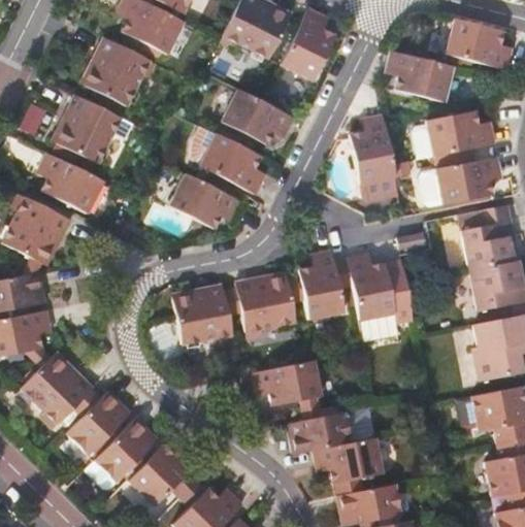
[(145,3),(137,0),(125,0),(122,8),(133,13),(130,20),(124,32),(167,55),(184,23),(162,12),(157,9),(145,3)]
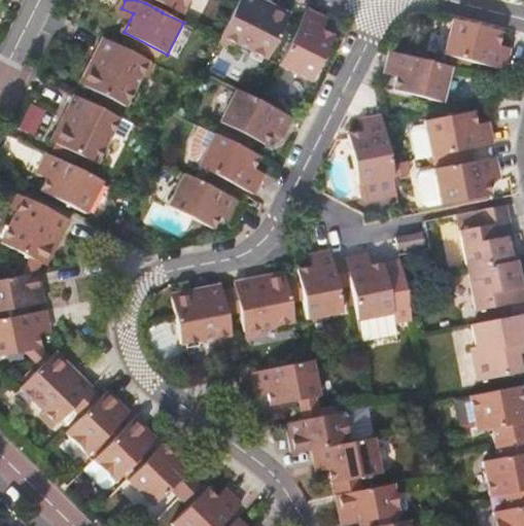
[(146,0),(145,3),(156,9),(160,1),(165,3),(184,13),(190,0),(146,0)]
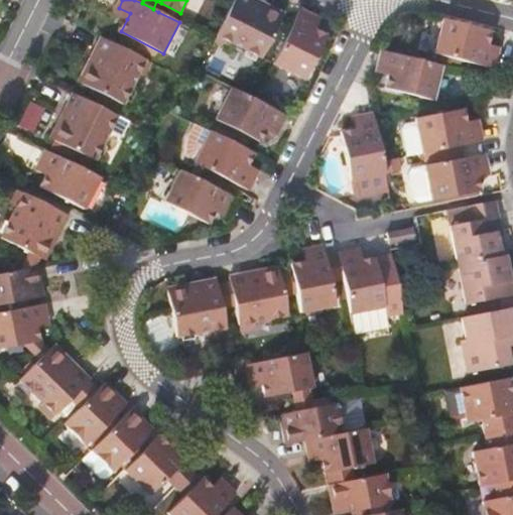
[(235,0),(218,34),(233,41),(263,57),(282,18),(280,11),(272,7),(265,10),(252,3),(251,0),(235,0)]
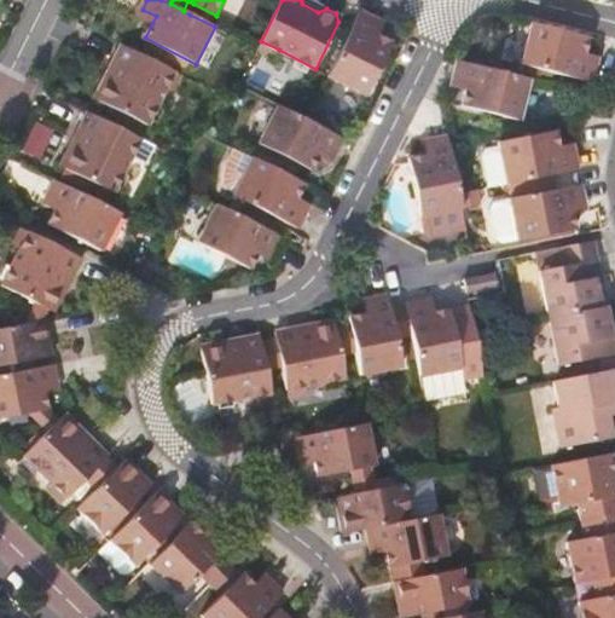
[(326,9),(311,0),(301,0),(302,4),(318,12),(326,9)]
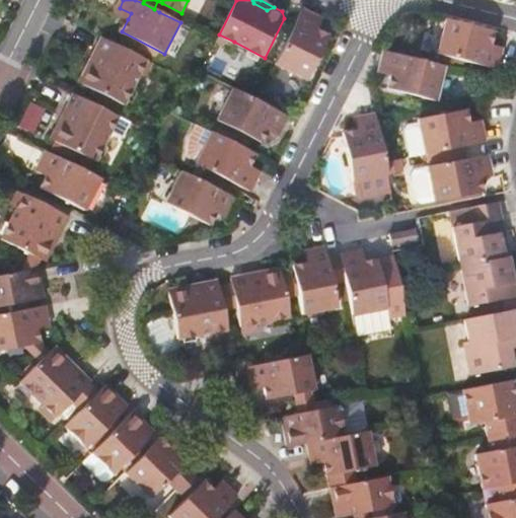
[(157,1),(154,9),(159,12),(162,3),(157,1)]
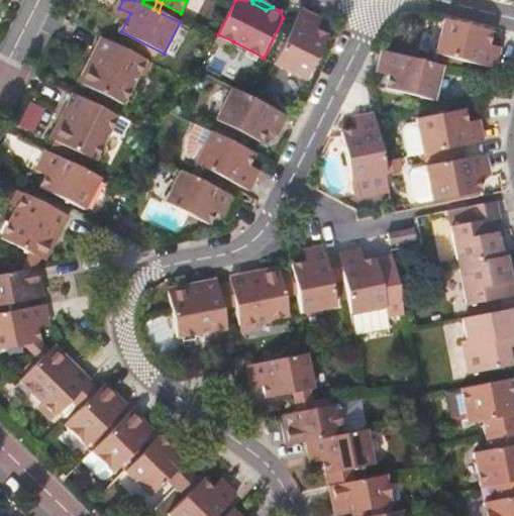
[(130,13),(119,8),(116,14),(127,19),(130,13)]
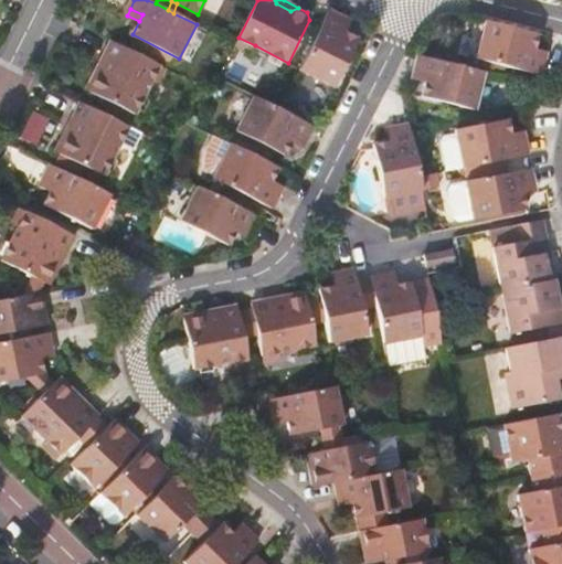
[(348,17),(331,9),(301,68),(337,86),(361,39),(349,32),(341,29),(348,17)]
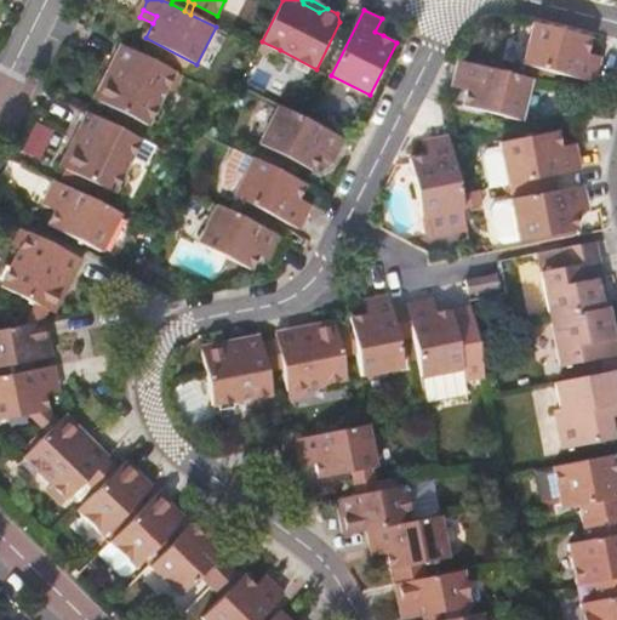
[(382,18),(375,32),(383,35),(389,22),(382,18)]
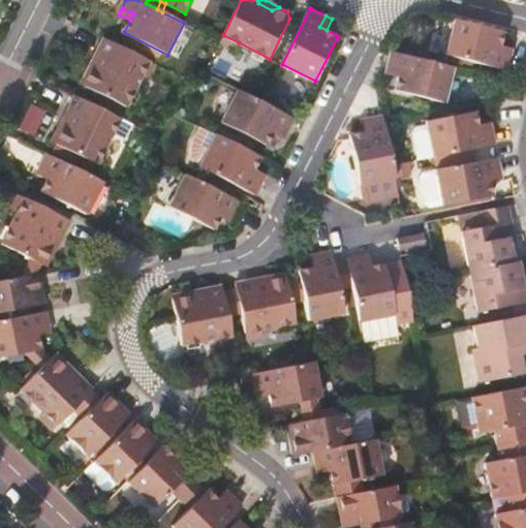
[(505,31),(456,18),(447,52),(508,68),(513,53),(500,50),(503,41),(505,31)]
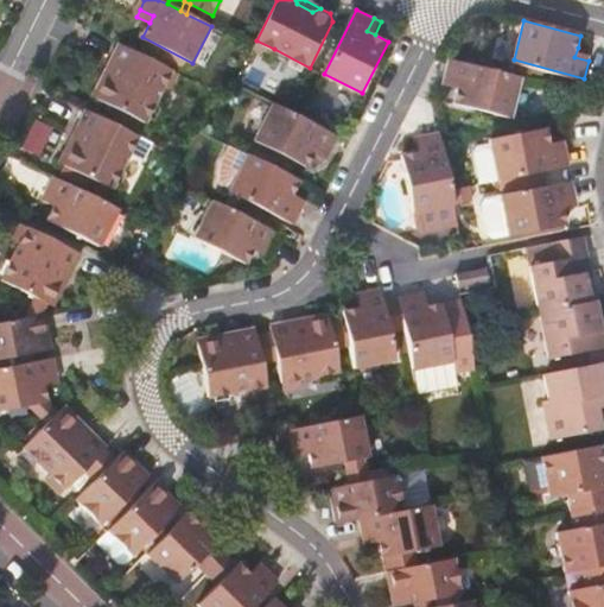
[(274,49),(256,40),(253,48),(271,56),(274,49)]
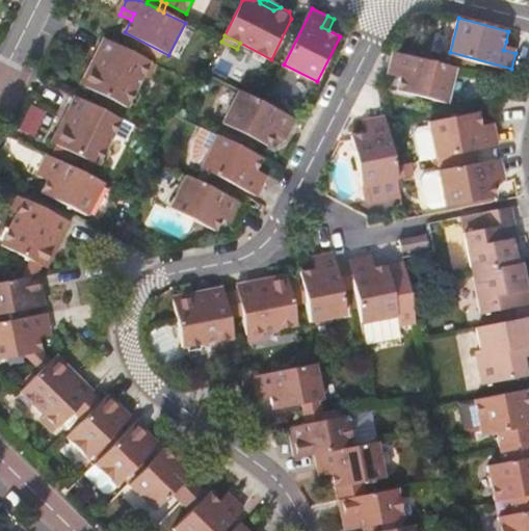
[(150,61),(106,38),(102,46),(105,56),(98,69),(89,70),(85,80),(87,88),(127,107),(142,75),(150,61)]
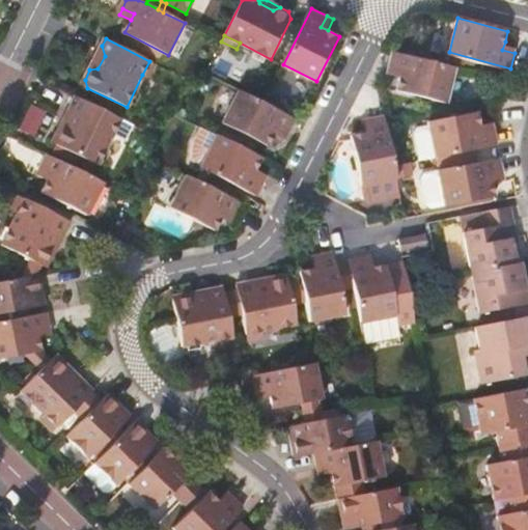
[(505,42),(502,50),(515,53),(517,45),(505,42)]
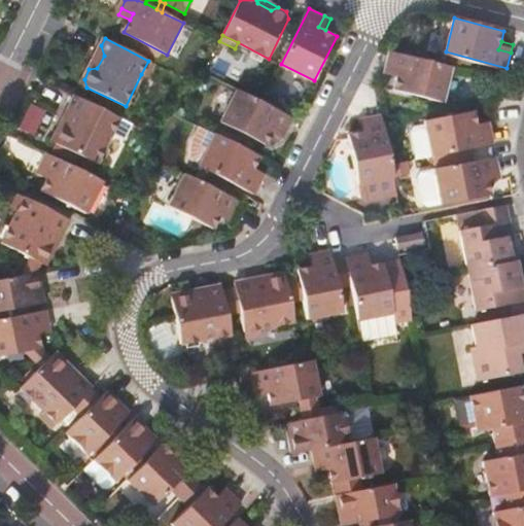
[(101,45),(89,69),(97,68),(104,56),(101,45)]
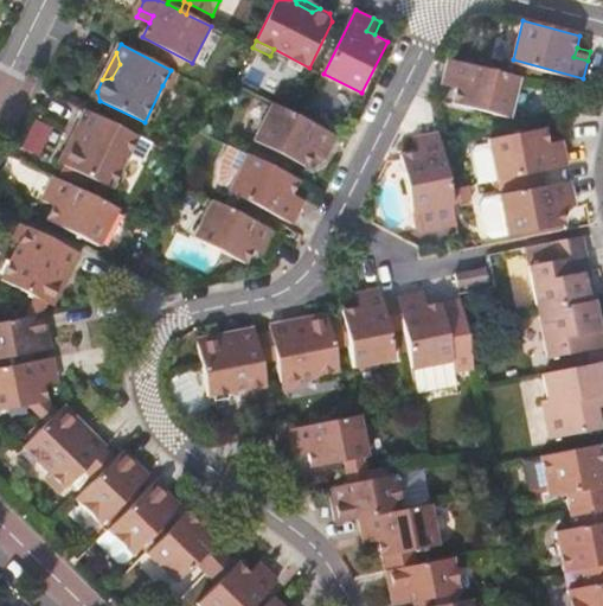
[(520,75),(450,57),(446,74),(460,77),(459,85),(454,101),(511,115),(520,75)]
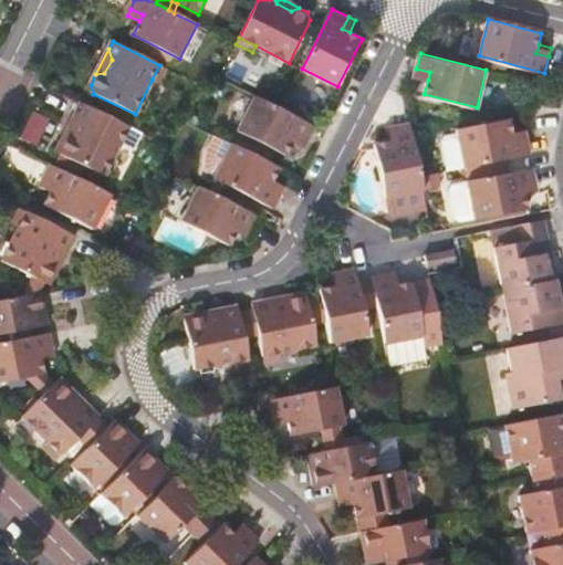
[(167,69),(159,65),(152,80),(159,84),(167,69)]
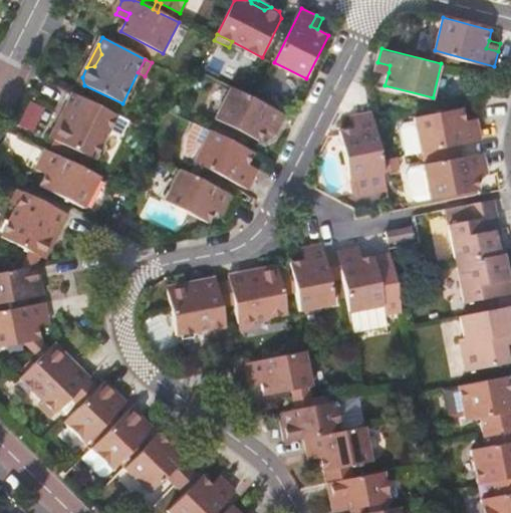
[(389,72),(390,65),(377,62),(375,68),(389,72)]
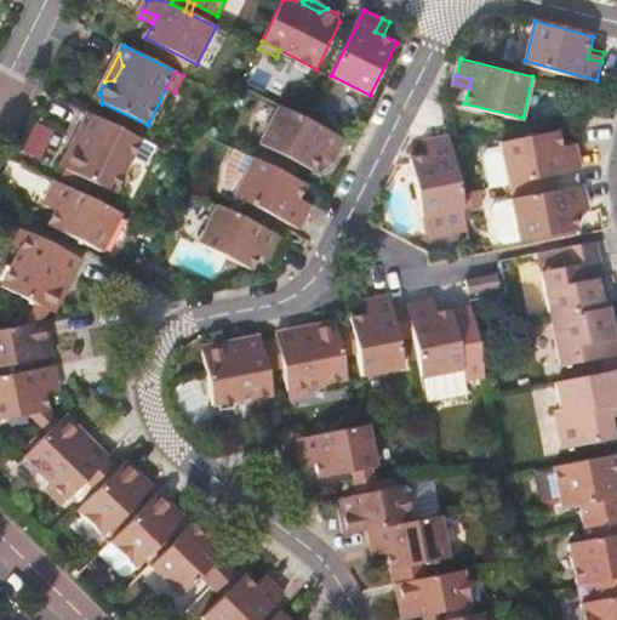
[(348,138),(280,104),(262,142),(316,169),(323,157),(327,147),(341,154),(348,138)]
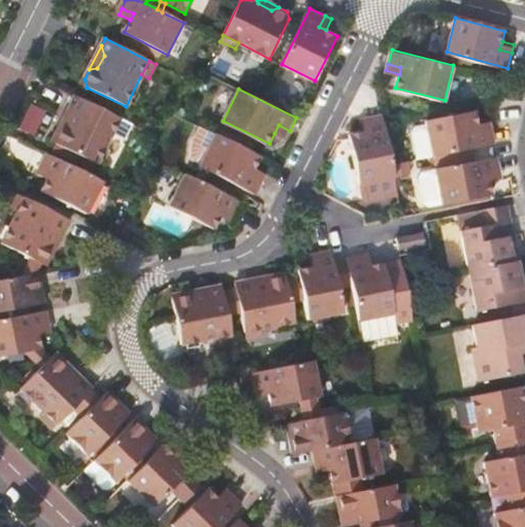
[(121,118),(76,96),(70,106),(73,113),(66,126),(61,127),(56,136),(58,143),(98,163),(112,134),(121,118)]
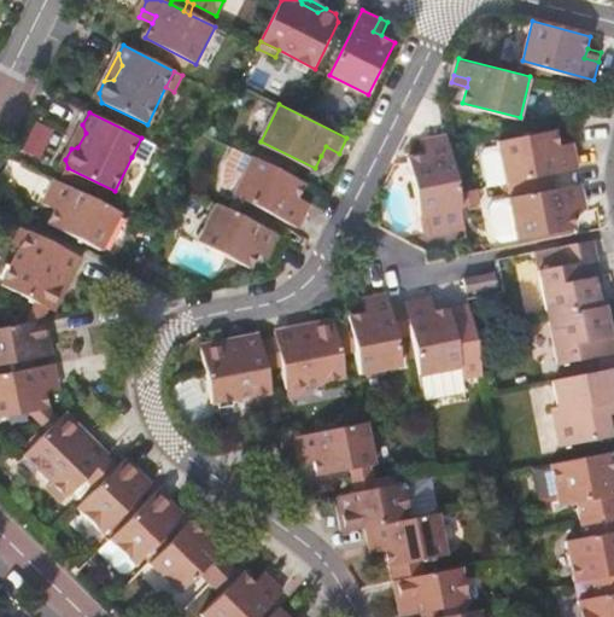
[(86,133),(82,124),(71,149),(77,147),(86,133)]
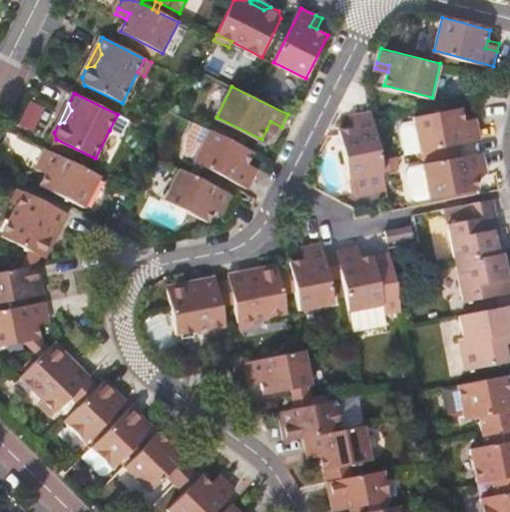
[(417,122),(422,152),(461,144),(483,139),(480,124),(469,127),(467,120),(465,106),(416,116),(417,122)]
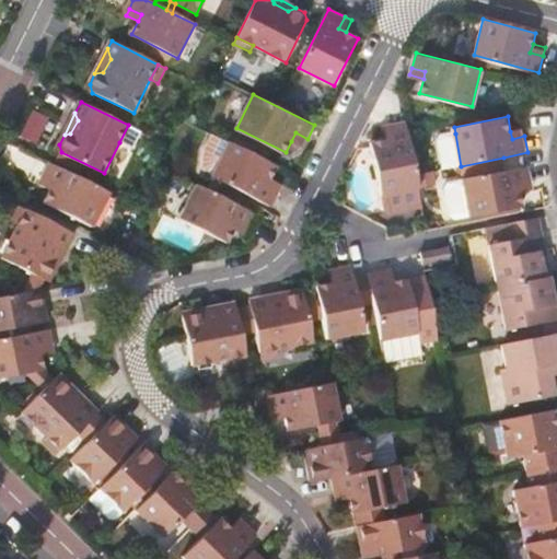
[(383,196),(419,188),(416,175),(406,121),(392,125),(394,138),(386,140),(373,142),(383,196)]
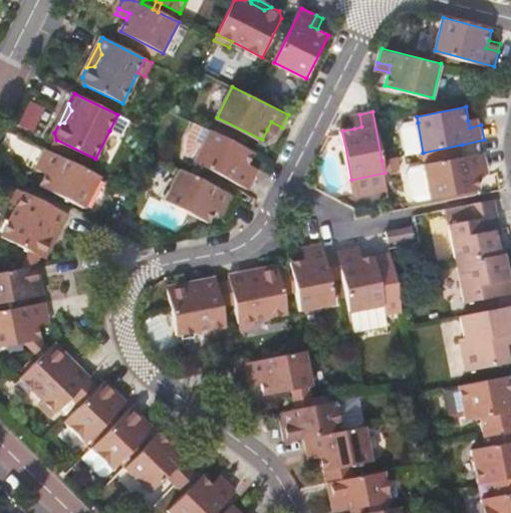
[(122,117),(117,114),(109,131),(115,133),(122,117)]
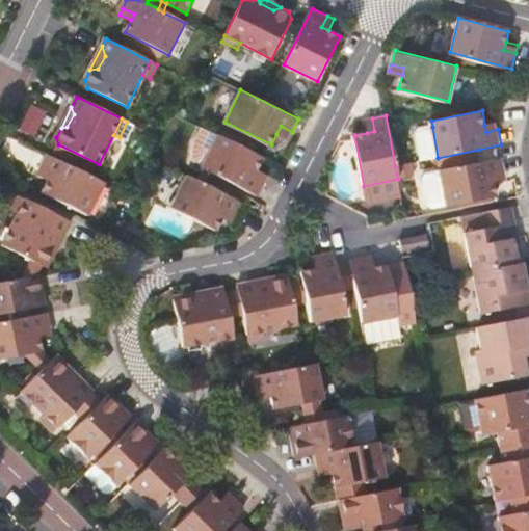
[(367,133),(374,131),(372,118),(364,120),(367,133)]
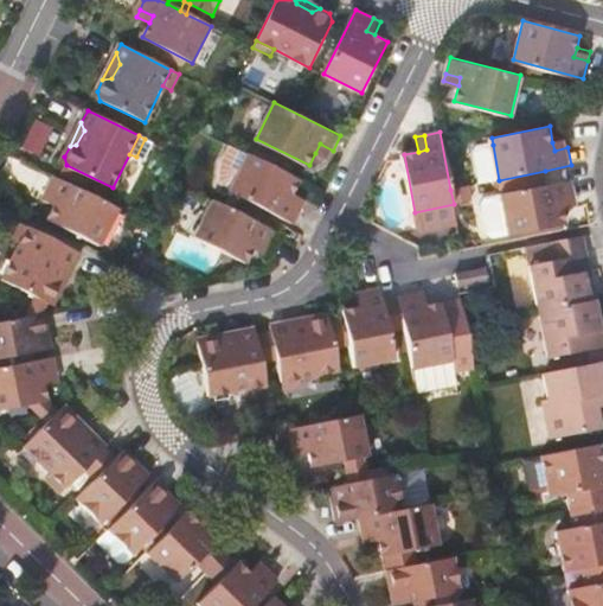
[(552,142),(555,151),(568,147),(565,139),(552,142)]
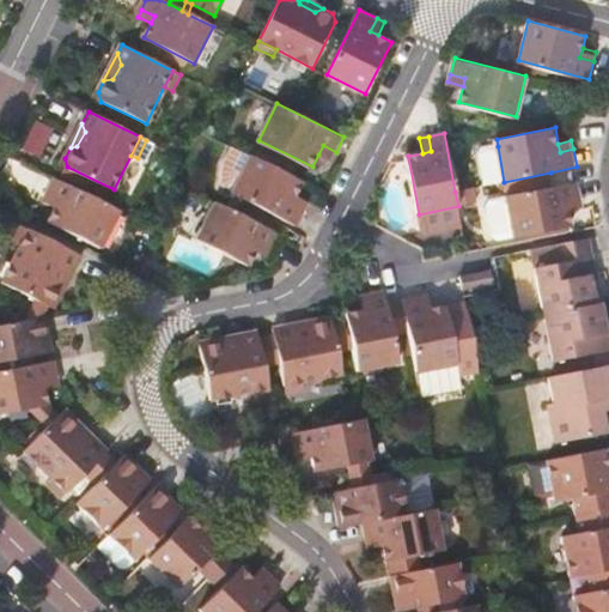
[(220,179),(236,185),(249,149),(233,143),(220,179)]
